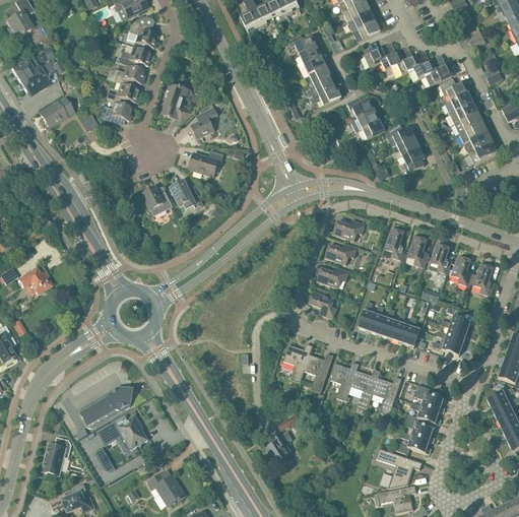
[(17,39),(30,30),(25,22),(28,21),(25,15),(34,10),(26,0),(16,0),(14,1),(21,12),(6,21),(8,24),(6,25),(5,28),(10,37),(14,38),(15,36),(17,39)]
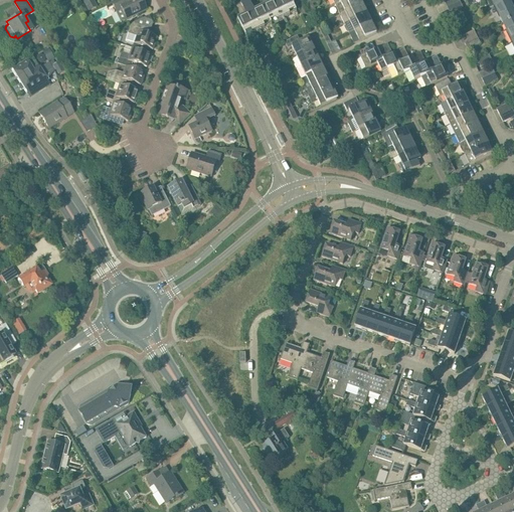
[(97,4),(94,0),(82,0),(88,9),(97,4)]
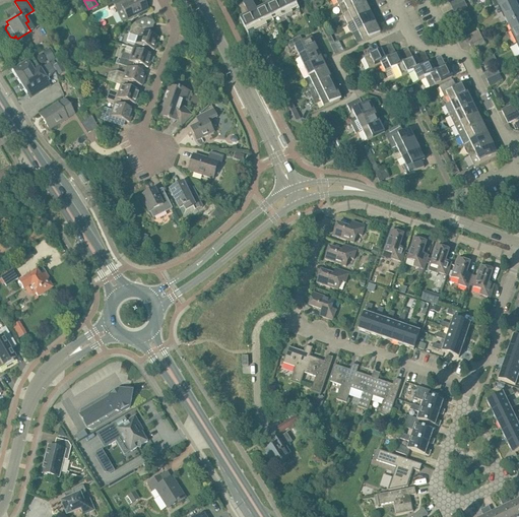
[(147,7),(143,0),(112,0),(106,3),(107,6),(113,3),(122,20),(127,17),(147,7)]
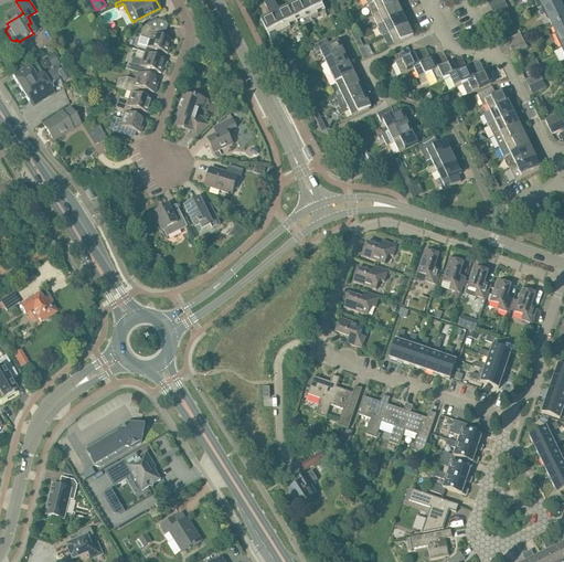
[(263,0),(269,13),(261,18),(269,36),(284,30),(268,0),(263,0)]
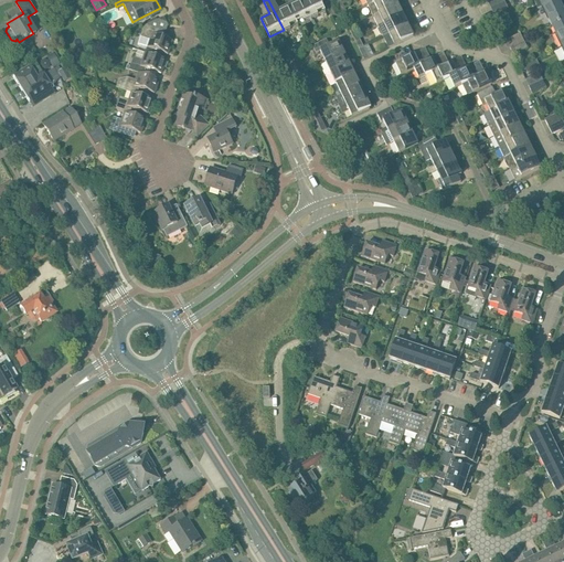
[(268,0),(284,30),(297,23),(288,4),(278,9),(274,0),(268,0)]
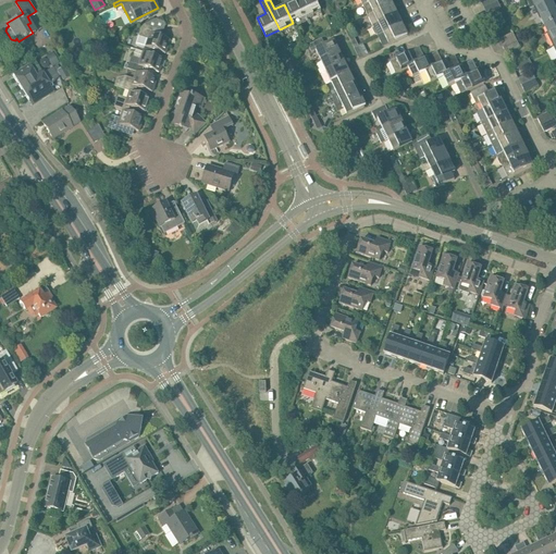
[(293,23),(307,16),(298,0),(293,0),(284,4),(293,23)]
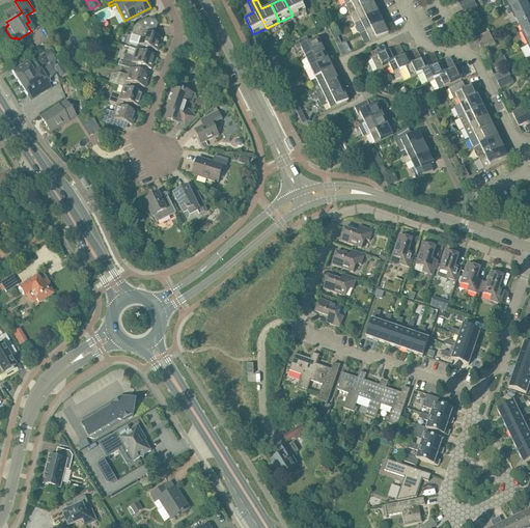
[(284,0),(293,16),(306,9),(301,0),(284,0)]
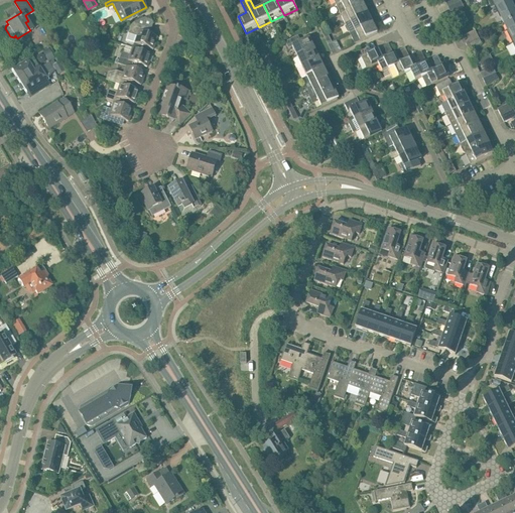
[(340,0),(336,2),(340,12),(363,0),(340,0)]
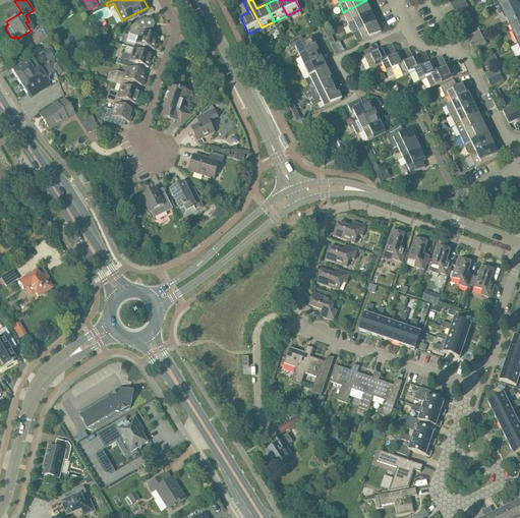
[(348,21),(371,10),(366,0),(343,12),(348,21)]
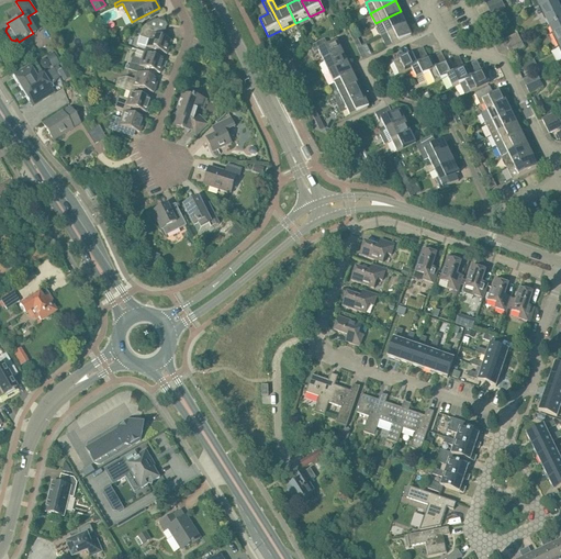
[(505,6),(502,0),(496,0),(487,4),(492,13),(505,6)]
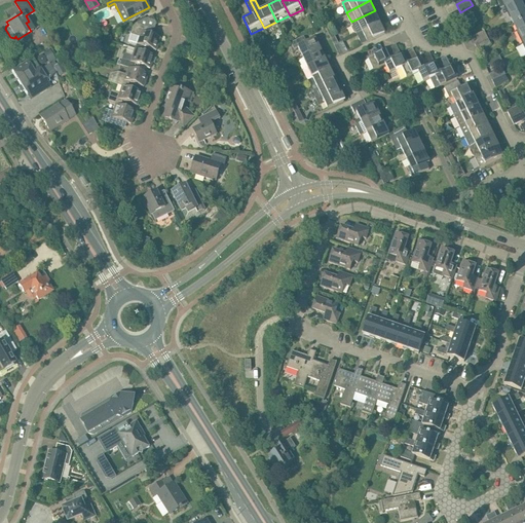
[(511,0),(504,3),(514,22),(524,15),(524,7),(524,8),(520,0),(511,0)]
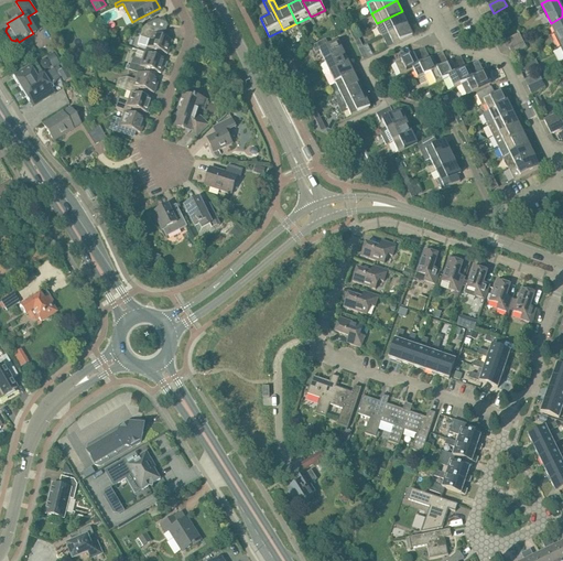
[(103,21),(118,11),(112,2),(97,12),(103,21)]
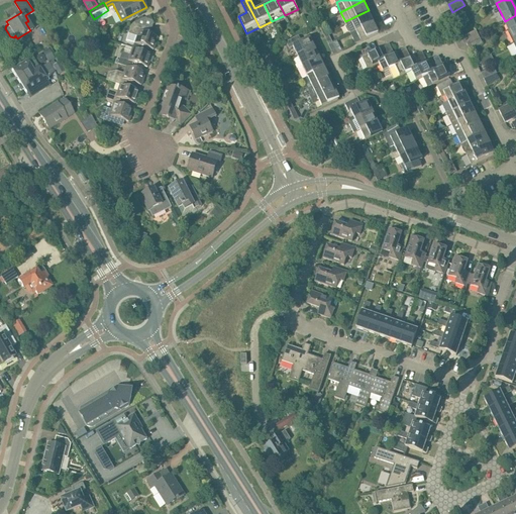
[(350,31),(374,20),(369,10),(345,21),(350,31)]
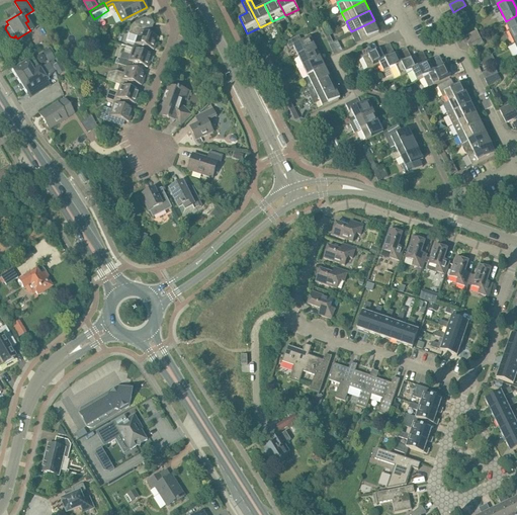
[(158,35),(149,32),(153,21),(152,18),(145,15),(131,22),(125,38),(154,48),(158,35)]
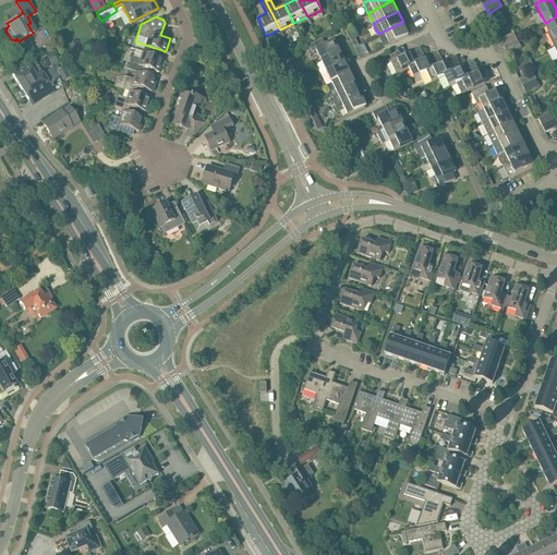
[(554,43),(556,40),(556,16),(545,23),(554,43)]
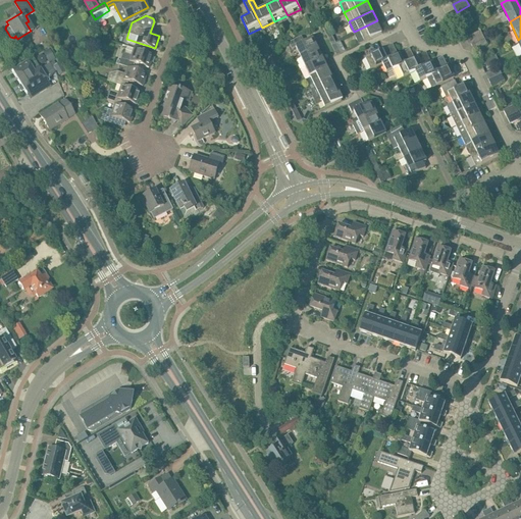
[(382,31),(377,20),(359,29),(354,32),(359,43),(364,39),(382,31)]
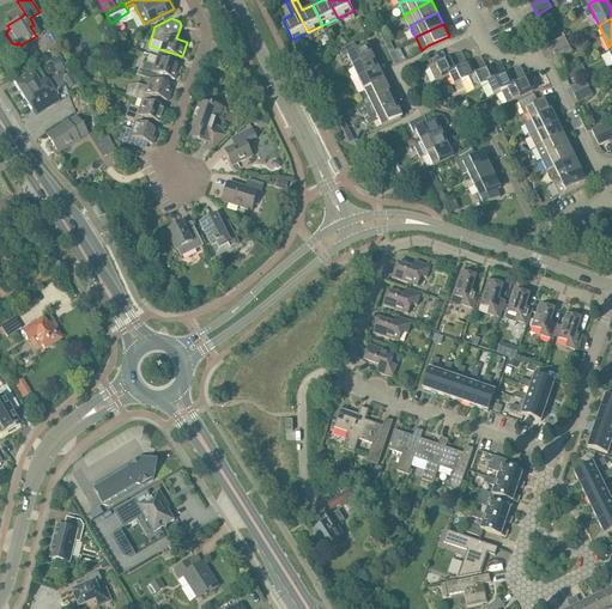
[(550,41),(552,48),(568,41),(564,34),(550,41)]
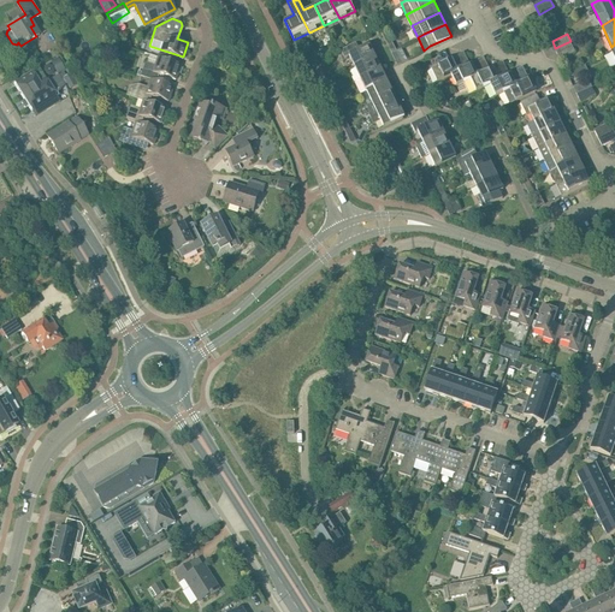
[(349,53),(355,65),(376,55),(370,42),(359,48),(354,40),(339,47),(344,55),(349,53)]
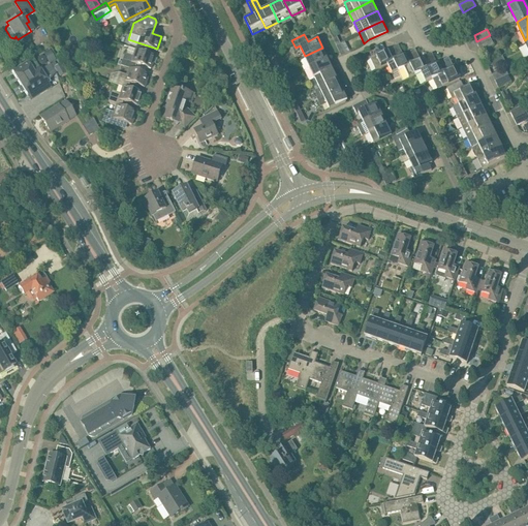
[(494,42),(490,35),(476,41),(480,49),(494,42)]
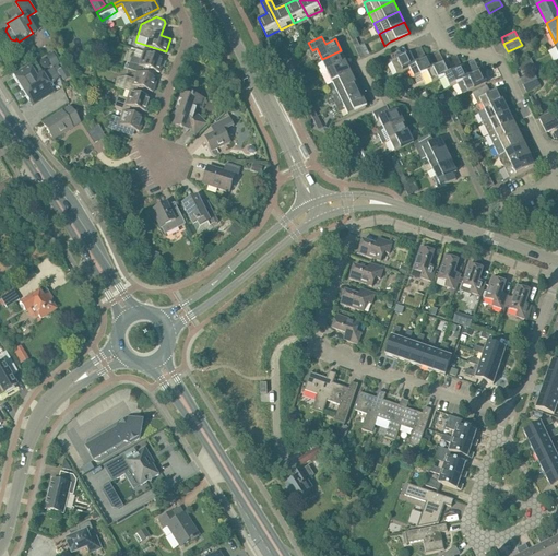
[(46,43),(40,47),(44,51),(49,48),(46,43)]
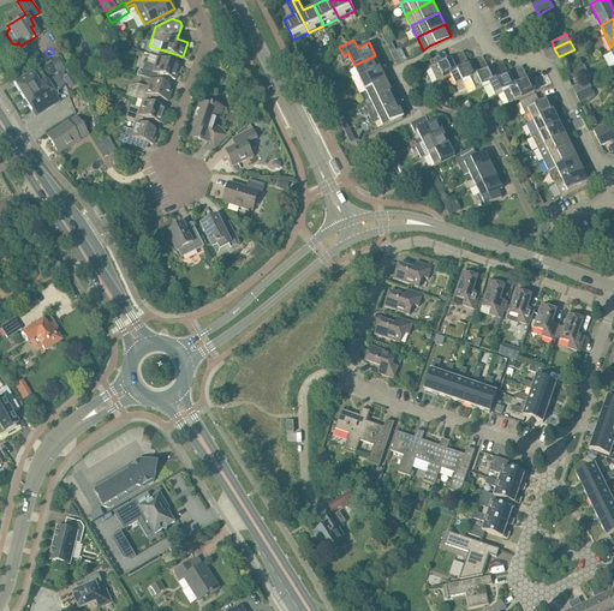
[(64,66),(58,54),(49,59),(57,71),(64,66)]
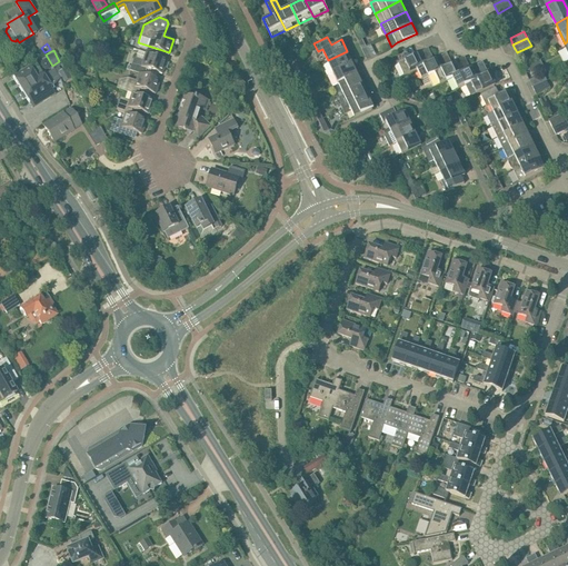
[(143,72),(146,67),(162,72),(167,58),(143,50),(141,58),(132,55),(129,68),(138,71),(143,72)]
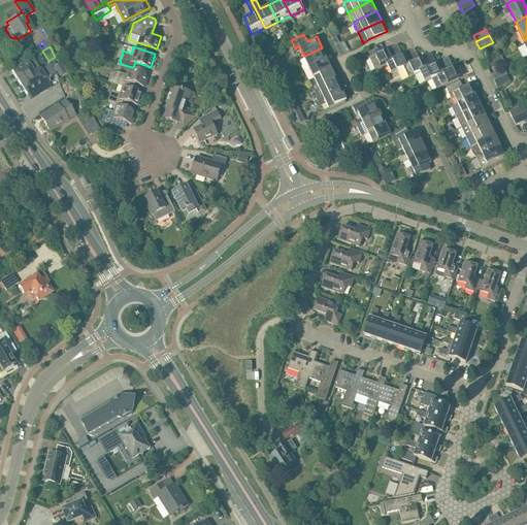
[(326,57),(322,47),(304,56),(299,58),(301,61),(305,59),(308,65),(326,57)]
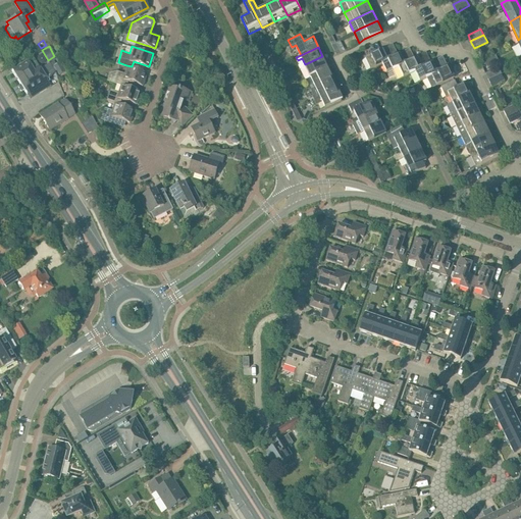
[(377,63),(382,61),(394,55),(391,50),(383,53),(381,49),(365,56),(370,67),(377,63)]
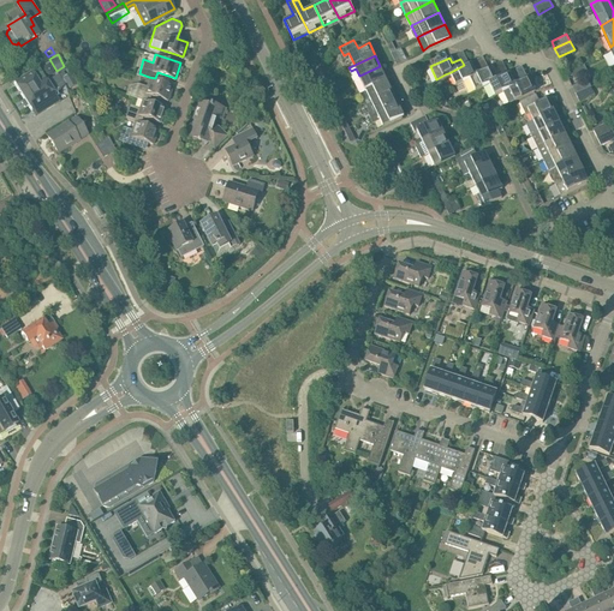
[(464,65),(451,72),(457,84),(463,81),(480,72),(478,72),(476,65),(471,67),(470,63),(464,65)]
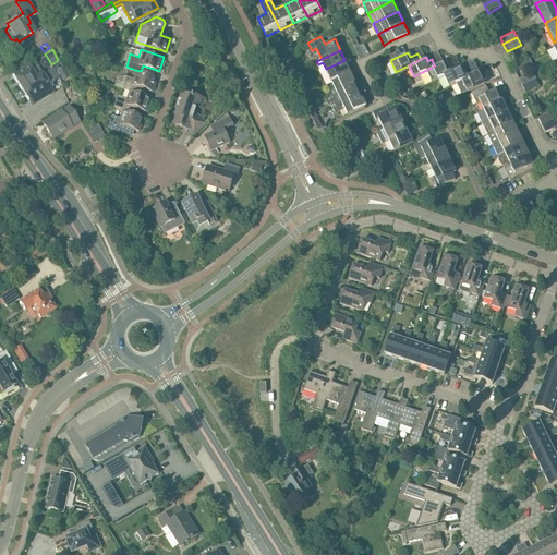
[(290,59),(286,61),(291,73),(295,71),(290,59)]
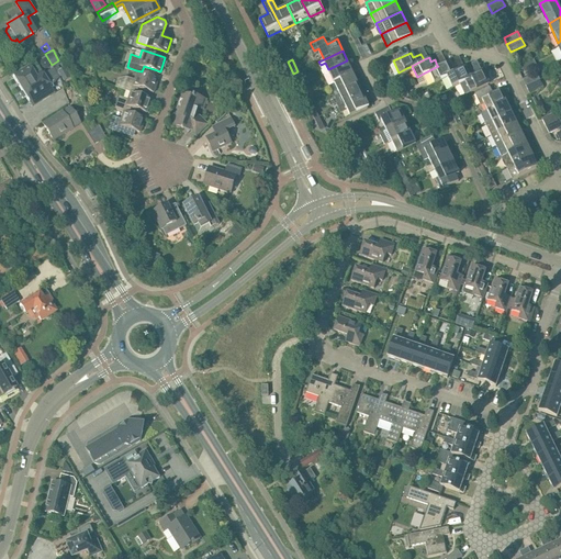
[(328,84),(334,81),(352,71),(347,60),(328,69),(323,73),(328,84)]
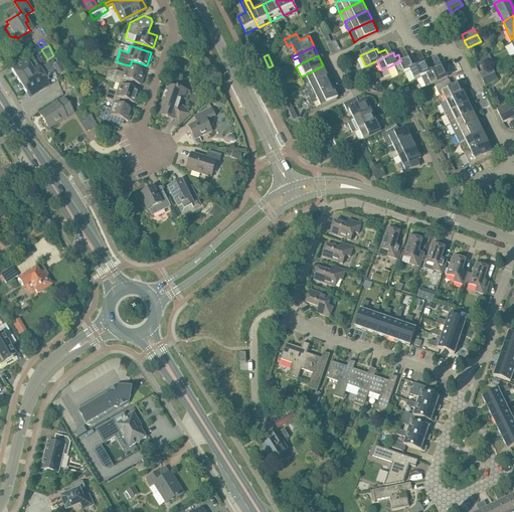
[(400,60),(401,60),(387,67),(391,77),(409,68),(415,65),(411,58),(410,58),(408,56),(403,58),(400,60)]
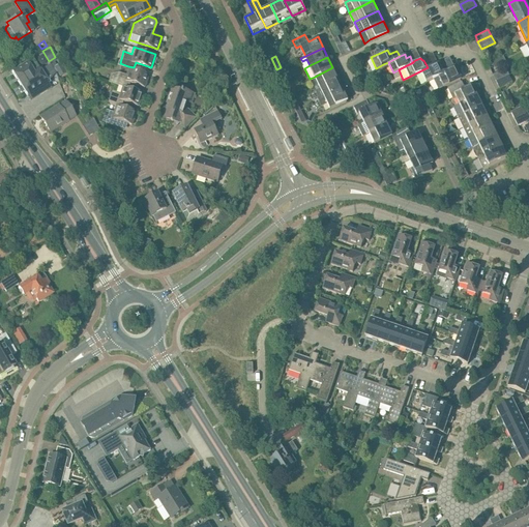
[(46,78),(51,75),(56,71),(50,62),(39,68),(38,66),(34,69),(28,60),(12,69),(21,83),(17,85),(21,90),(24,87),(31,98),(51,85),(48,81),(46,78)]
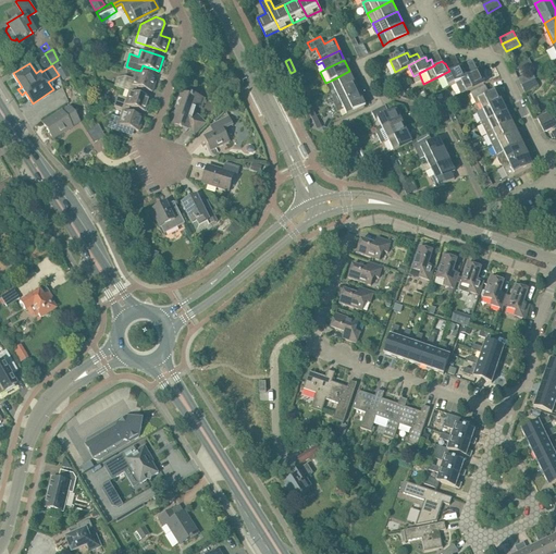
[(68,74),(63,64),(57,68),(62,77),(68,74)]
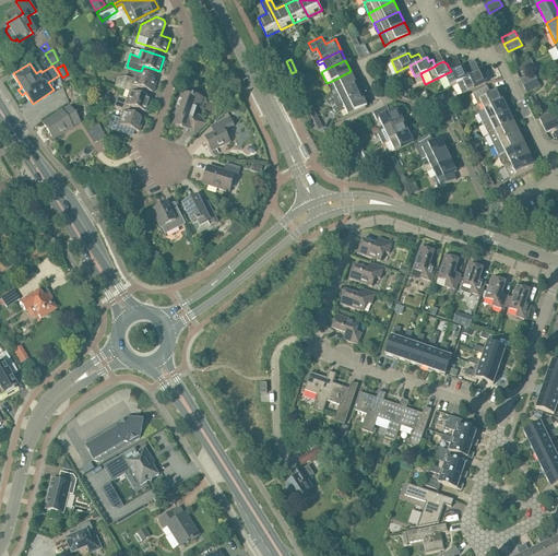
[(444,74),(450,84),(456,81),(474,72),(472,67),(464,70),(462,66),(451,71),(444,74)]
